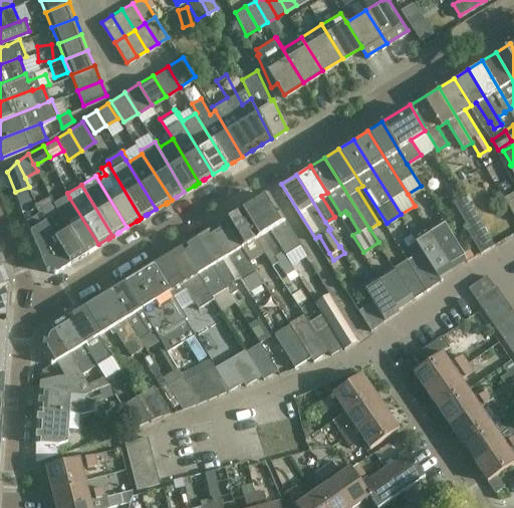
[(513,190),(504,196),(513,212),(513,190)]
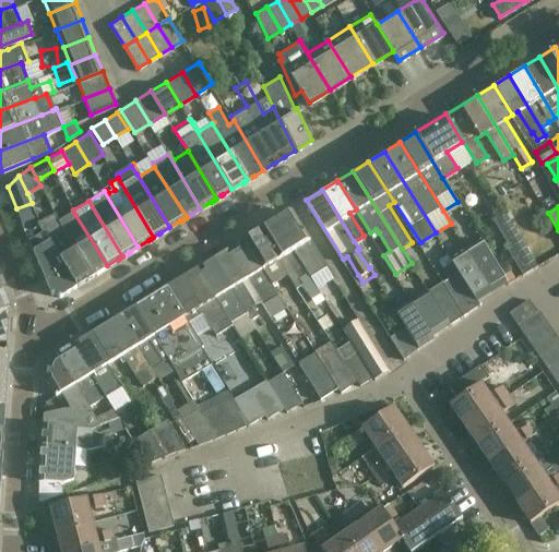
[(292,208),(275,218),(311,275),(326,265),(292,208)]
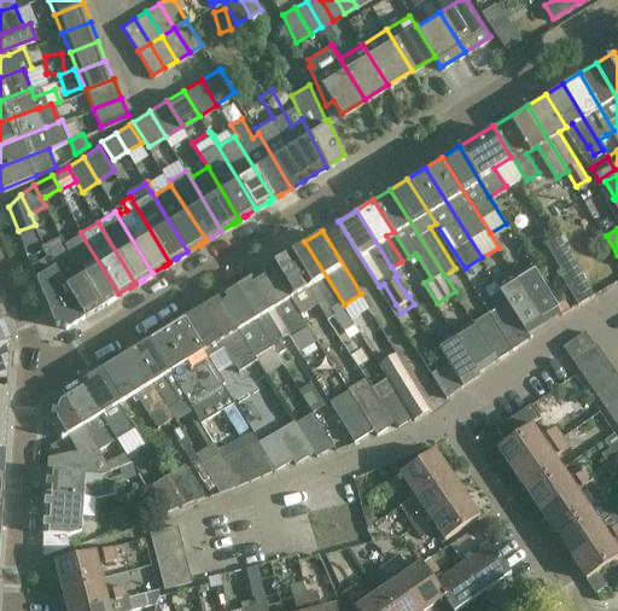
[(62,234),(59,236),(63,244),(100,304),(106,301),(108,302),(109,301),(109,300),(118,294),(83,238),(81,232),(65,242),(62,234)]
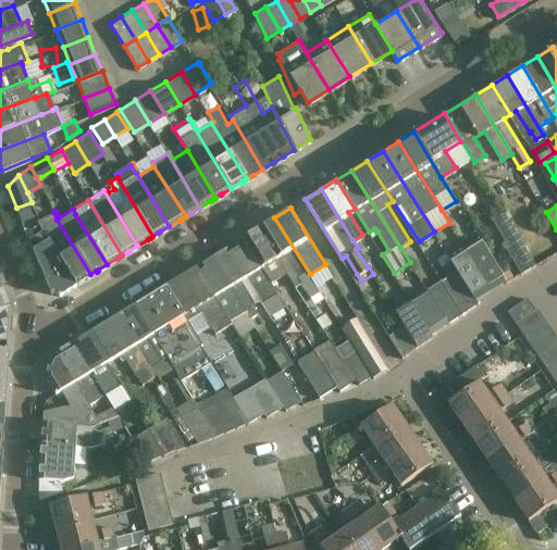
[(506,241),(503,242),(520,272),(535,262),(504,209),(491,216),(506,241)]
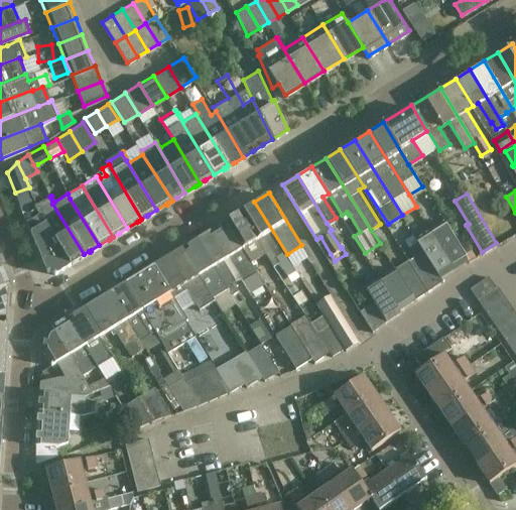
[(34,204),(39,213),(53,237),(70,263),(80,257),(82,256),(84,254),(52,204),(49,197),(34,204)]
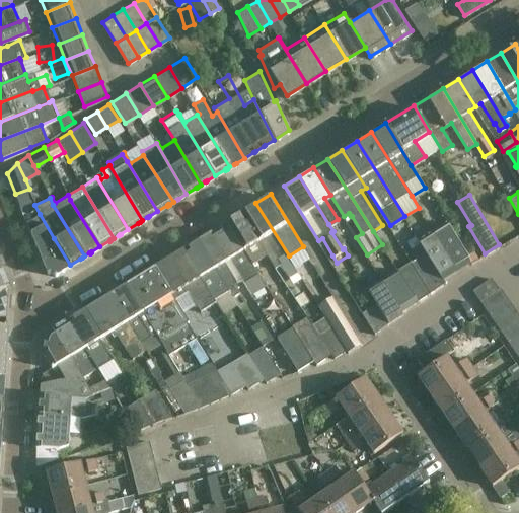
[(255,203),(240,212),(267,253),(275,267),(280,263),(288,276),(297,270),(289,255),(255,203)]
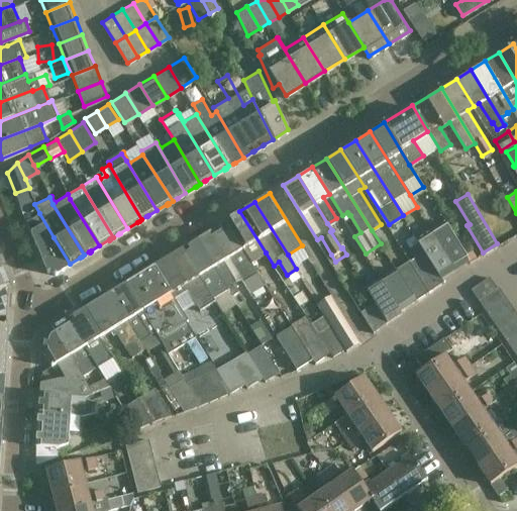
[(239,211),(225,220),(250,262),(266,252),(239,211)]
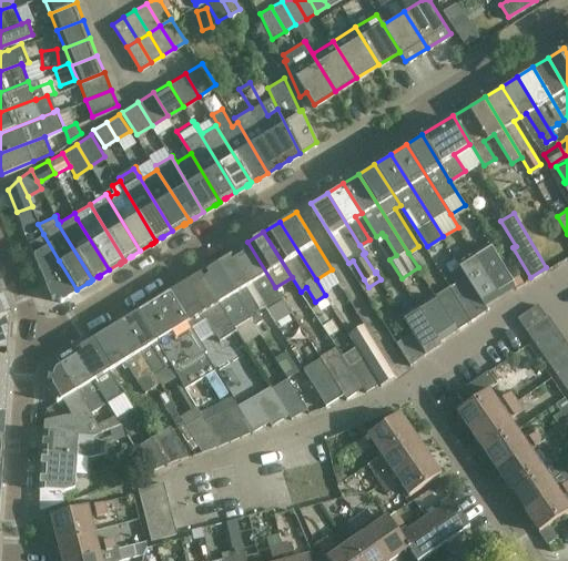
[(59,261),(43,234),(30,243),(39,266),(40,266),(52,296),(51,296),(61,299),(77,289),(59,261)]
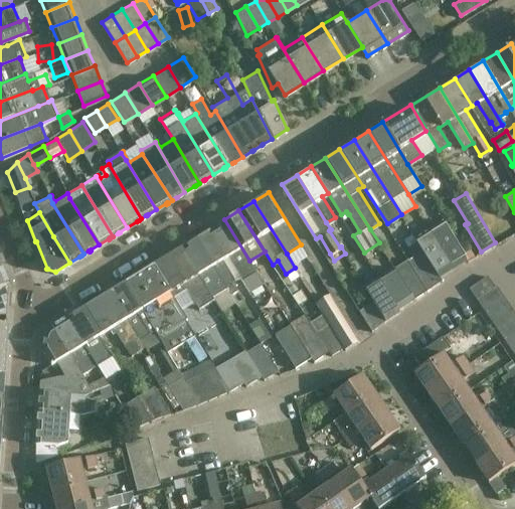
[(224,219),(210,228),(239,276),(241,276),(245,283),(244,284),(249,292),(264,283),(249,261),(224,219)]
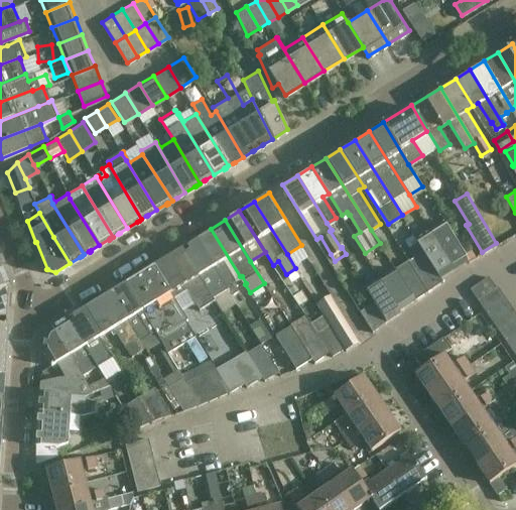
[(444,221),(429,230),(454,267),(469,258),(444,221)]
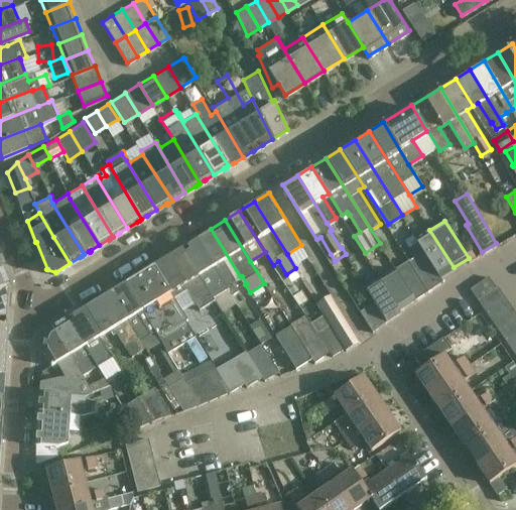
[(230,293),(237,303),(251,294),(250,292),(245,284),(239,288),(237,284),(238,283),(236,279),(240,276),(211,229),(196,237),(227,287),(228,286),(232,293),(230,293)]
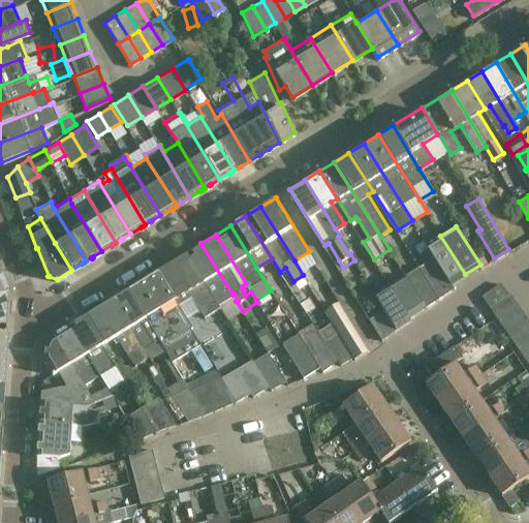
[(465,274),(440,236),(427,244),(428,246),(427,247),(450,283),(452,282),(465,274)]
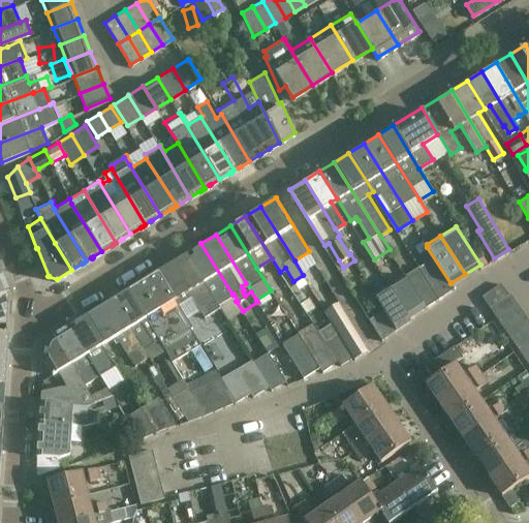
[(200,243),(186,252),(219,306),(220,305),(219,303),(232,295),(200,243)]
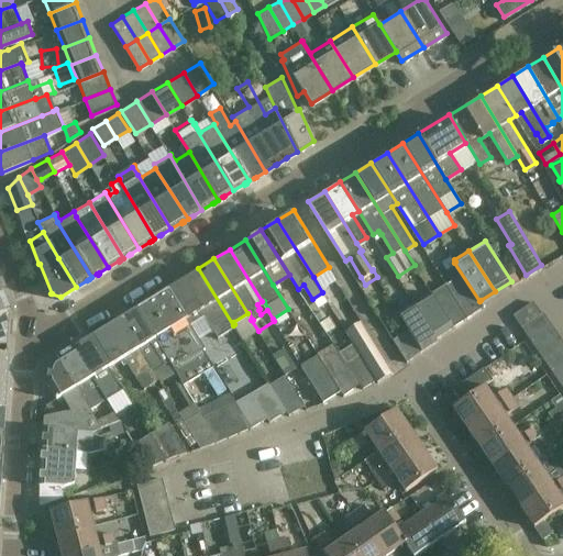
[(479,301),(454,263),(445,268),(452,278),(445,281),(467,315),(483,304),(481,300),(479,301)]
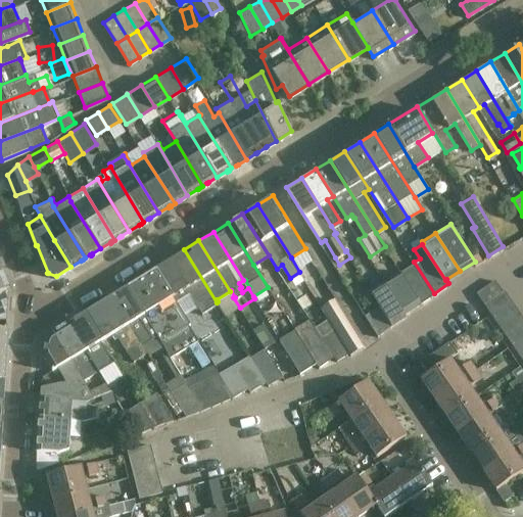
[(154,268),(188,323),(190,321),(177,299),(189,291),(201,312),(217,302),(184,249),(154,268)]
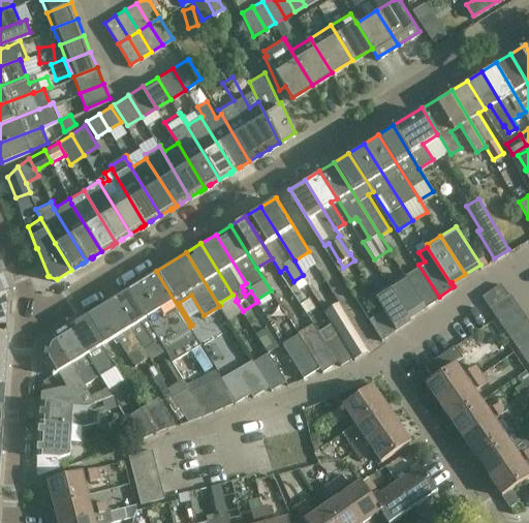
[(418,265),(405,274),(425,305),(439,297),(418,265)]
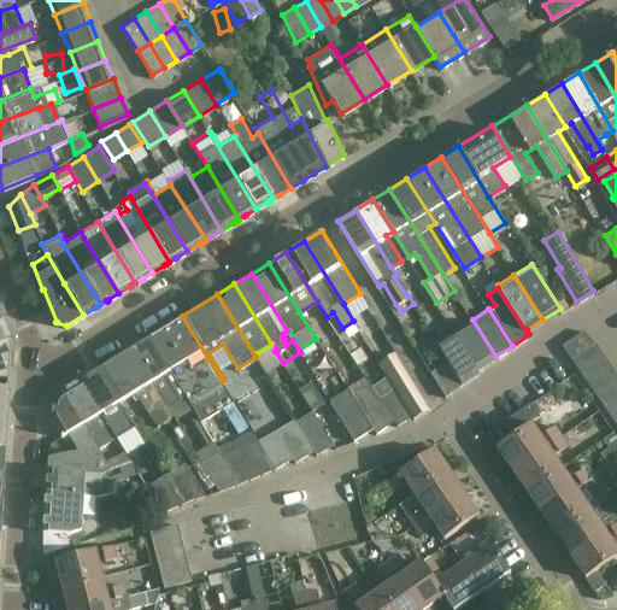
[(11,338),(11,336),(1,312),(0,311),(0,373),(7,374),(10,338),(11,338)]
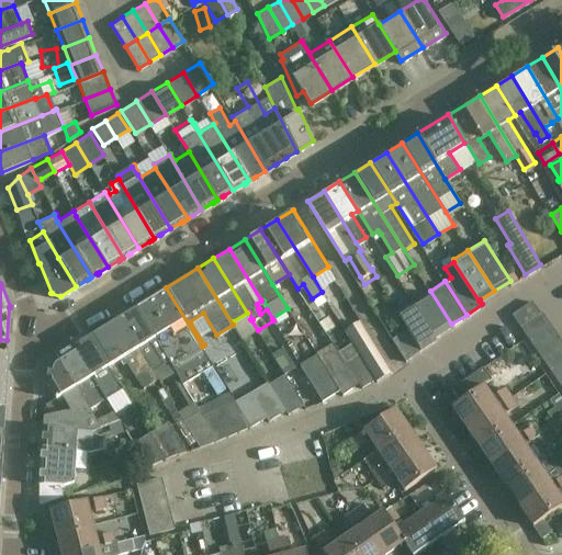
[(166,287),(135,306),(154,337),(167,359),(169,358),(183,382),(213,364),(202,347),(166,287)]
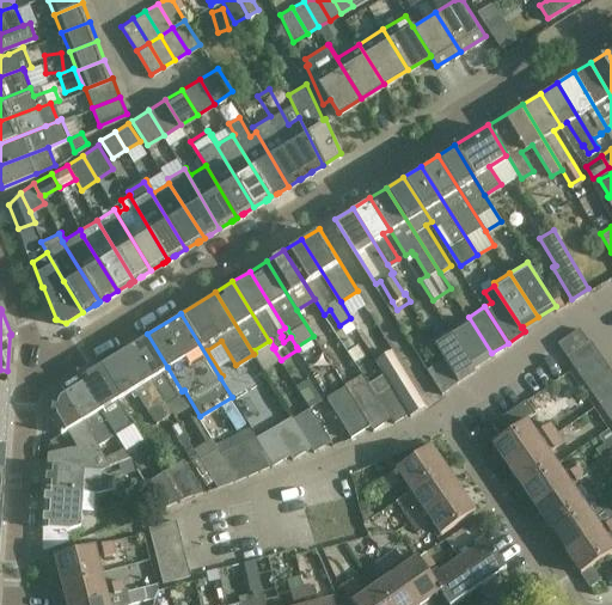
[(491,353),(469,317),(450,328),(473,366),(491,353)]
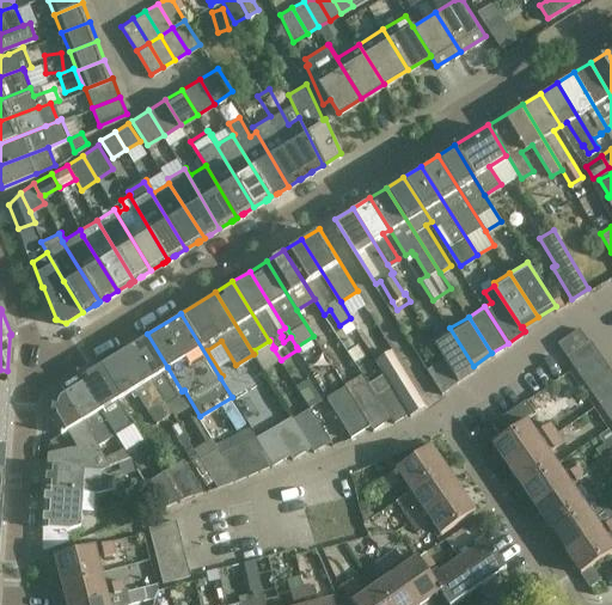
[(557,340),(567,353),(588,337),(579,325),(557,340)]
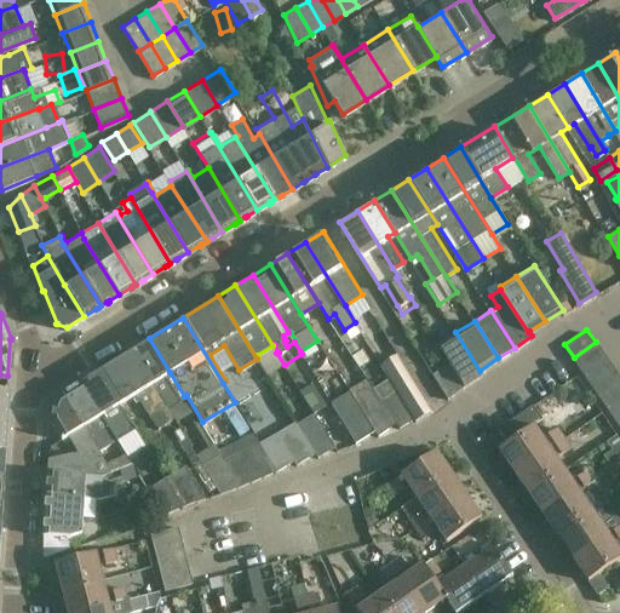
[(480,371),(455,332),(438,343),(449,361),(464,384),(481,373),(480,371)]
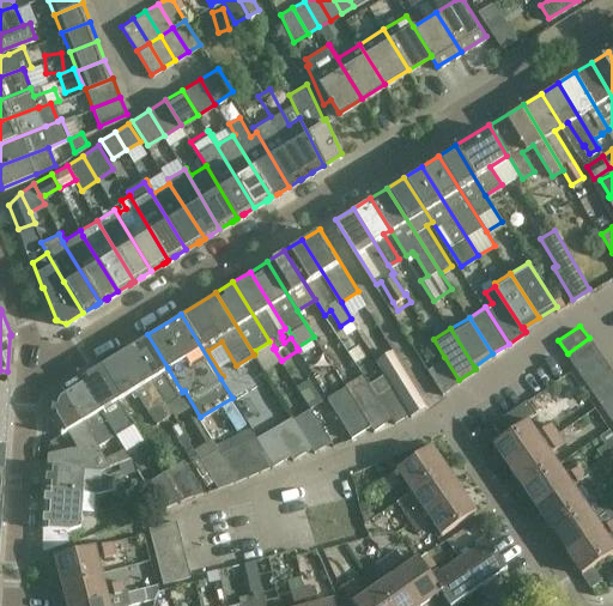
[(131,345),(173,412),(174,411),(168,400),(182,392),(168,368),(147,334),(131,345)]
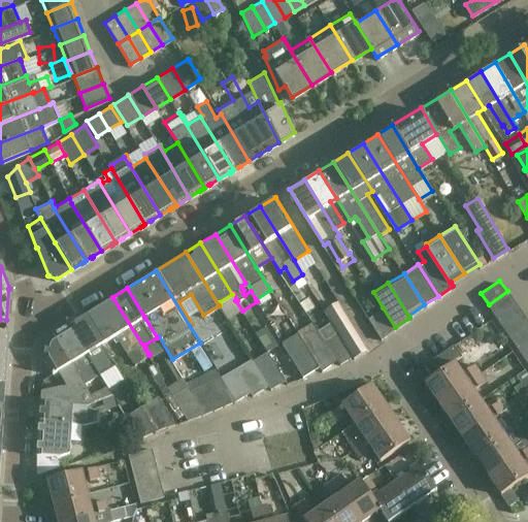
[(489,304),(495,314),(516,300),(508,290),(507,291),(489,304)]
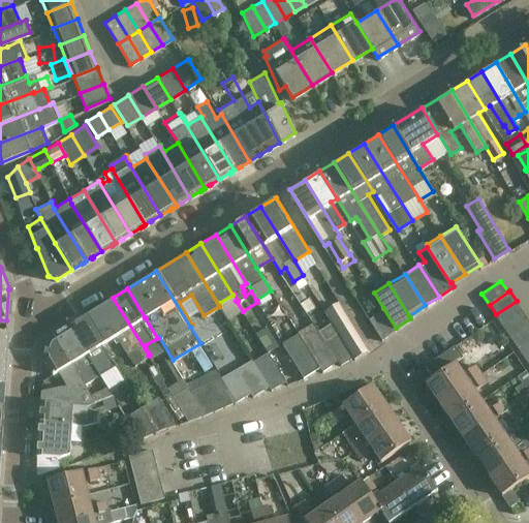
[(113,298),(85,314),(102,343),(103,342),(109,339),(115,335),(117,334),(135,364),(149,356),(113,298)]
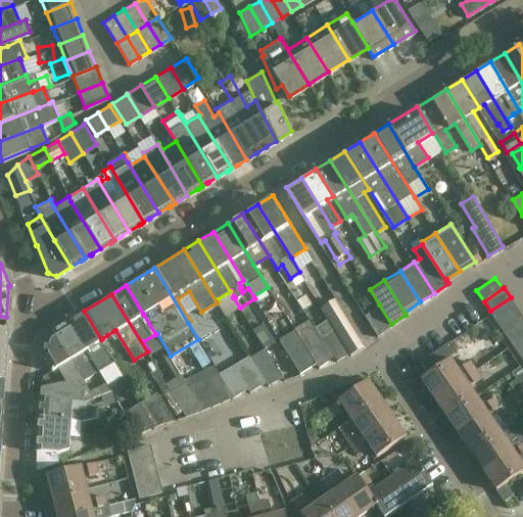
[(322,306),(328,316),(349,351),(350,354),(365,344),(335,297),(322,306)]
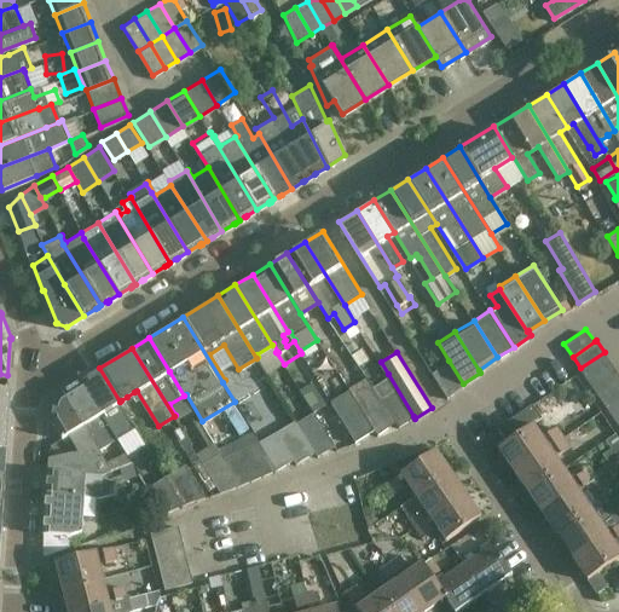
[(580,368),(589,381),(613,364),(605,352),(580,368)]
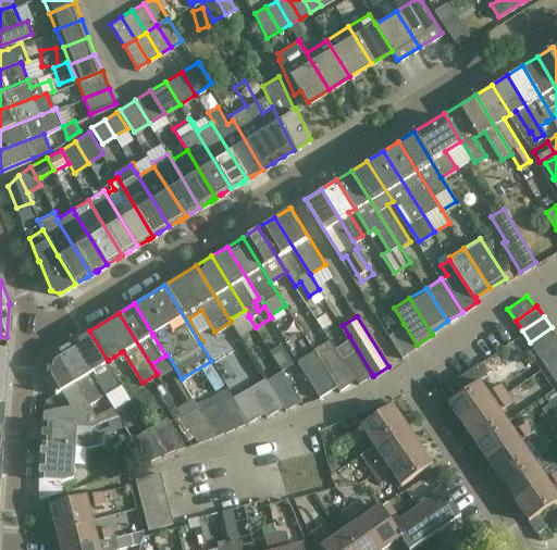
[(417,345),(404,324),(388,334),(401,355),(417,345)]
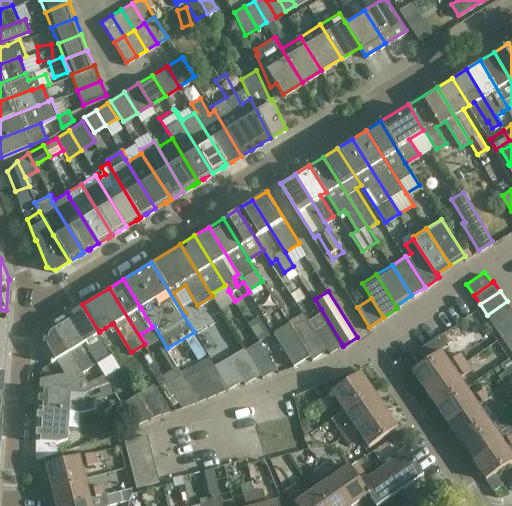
[(487,315),(494,324),(511,311),(511,308),(507,301),(487,315)]
